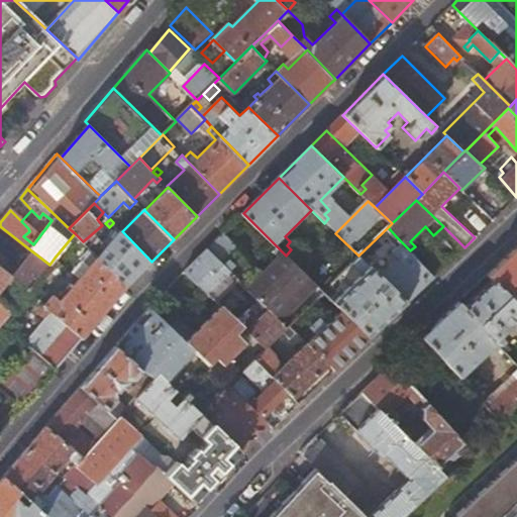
[(120,229),(97,254),(98,255),(128,284),(151,262),(122,231),(120,229)]
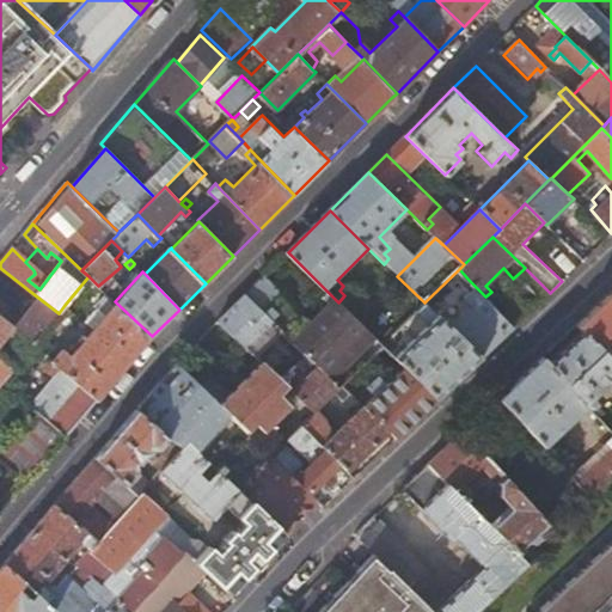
[(279,297),(261,279),(245,294),(263,312),(279,297)]
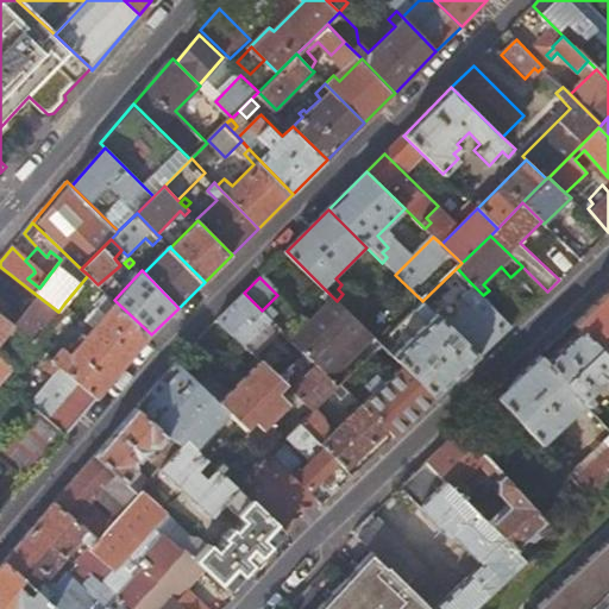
[(472,303),(449,326),(479,356),(510,326),(489,302),(483,295),(466,278),(457,288),(472,303)]
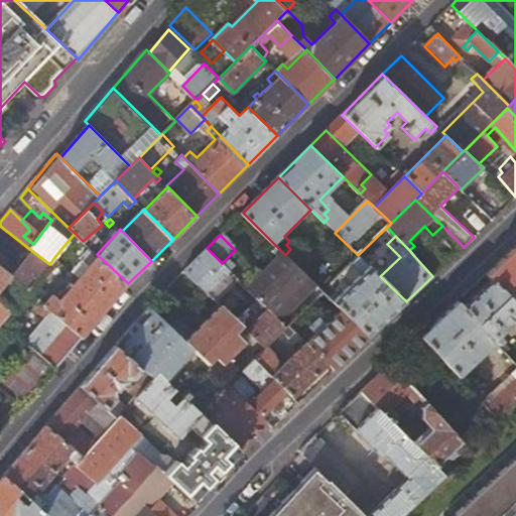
[(445,264),(426,244),(414,256),(432,276),(445,264)]
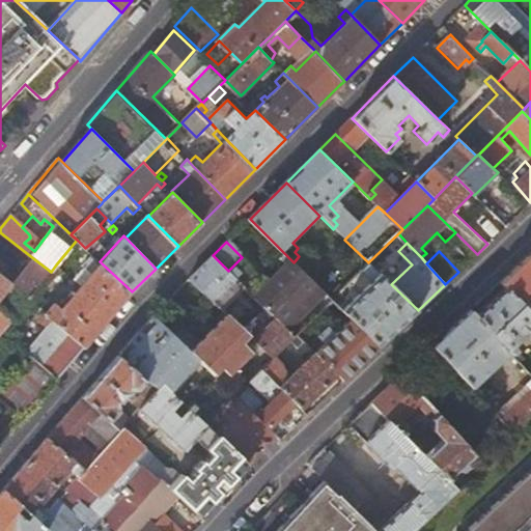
[(247,278),(242,284),(270,311),(275,317),(285,328),(324,291),(315,284),(294,262),(283,252),(279,256),(287,266),(260,291),(247,278)]
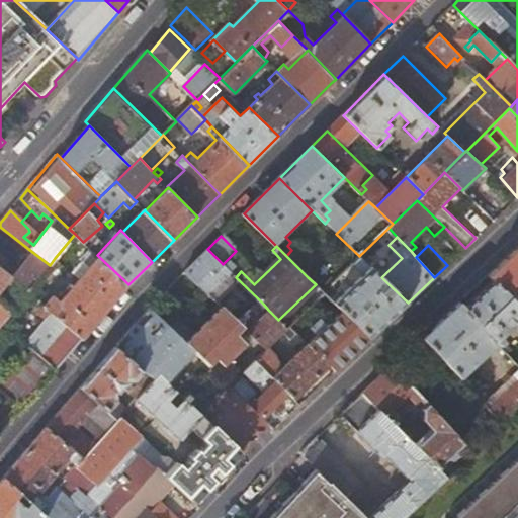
[(517,247),(489,274),(494,280),(517,307),(517,247)]
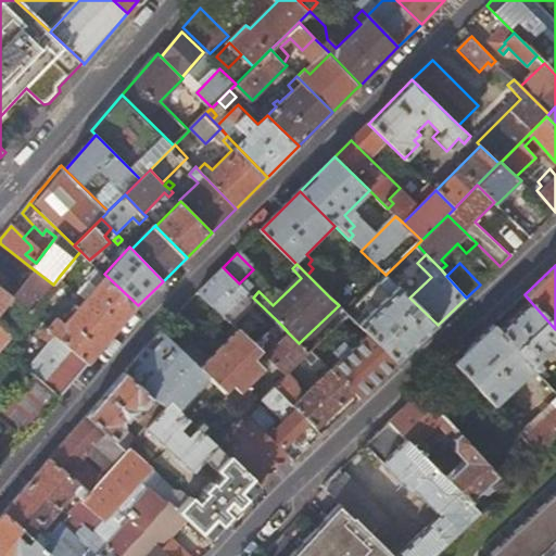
[(225,316),(248,292),(239,283),(223,267),(199,292),(225,316)]
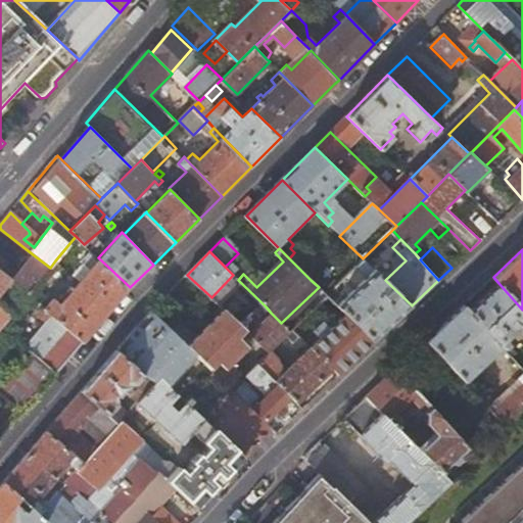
[(21,270),(13,280),(30,292),(41,279),(50,268),(33,254),(25,266),(20,263),(17,267),(21,270)]
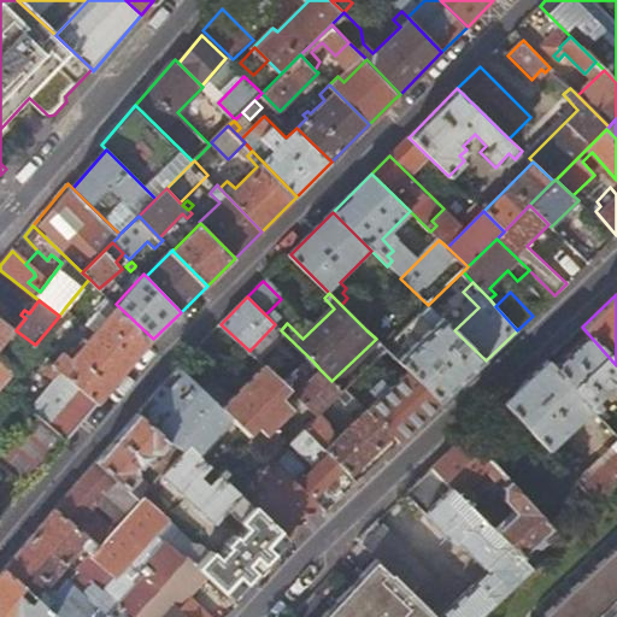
[(0,317),(3,319),(10,311),(0,303),(0,317)]
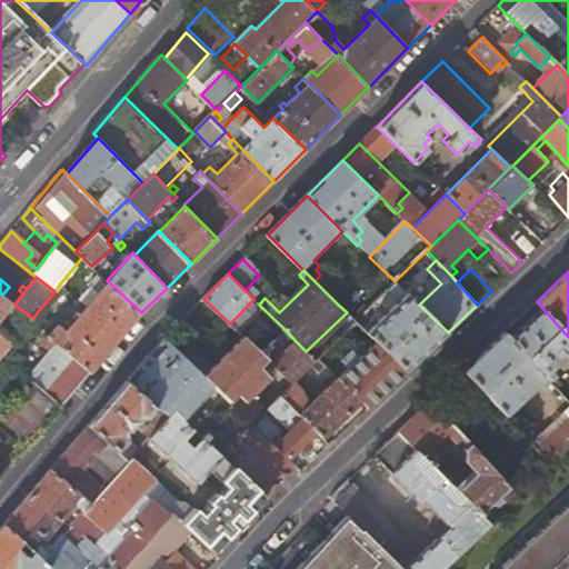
[(48,323),(42,330),(91,370),(106,353),(141,312),(108,281),(100,291),(93,286),(75,309),(80,315),(67,331),(57,323),(53,328),(48,323)]
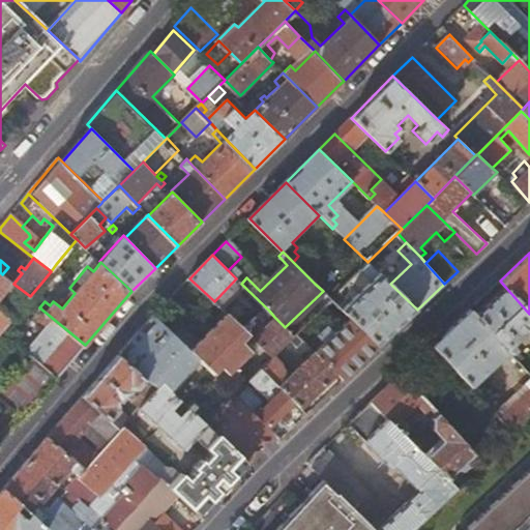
[(371,280),(341,308),(379,346),(417,310),(390,284),(367,262),(361,269),(371,280)]
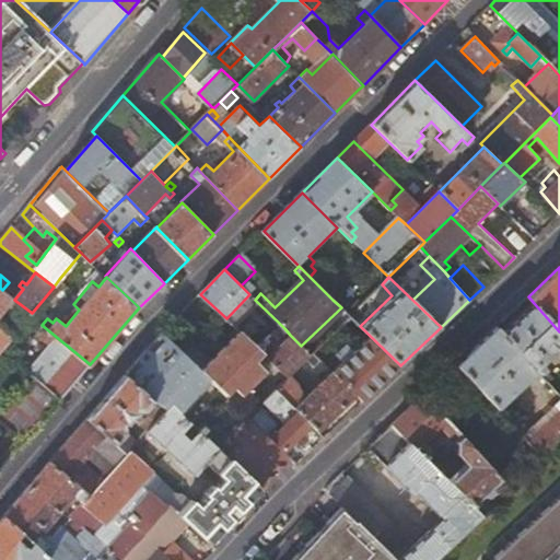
[(66,283),(59,279),(54,287),(44,299),(32,313),(31,315),(36,319),(66,283)]
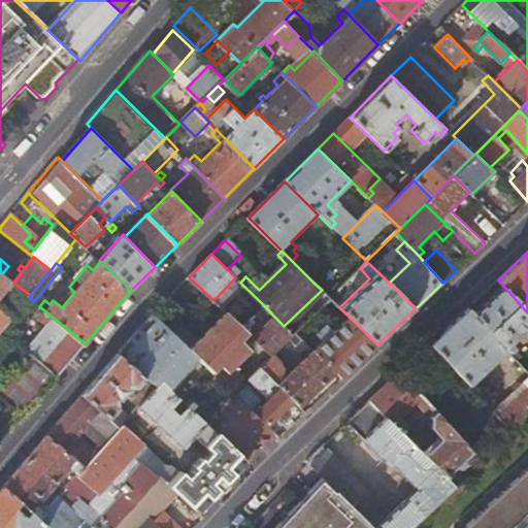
[(329,267),(314,283),(322,290),(329,297),(334,293),(337,290),(344,283),(329,267)]
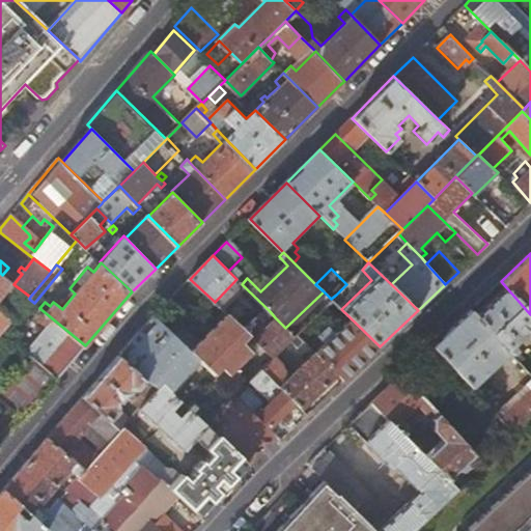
[(0,334),(3,330),(7,325),(11,319),(29,299),(30,297),(14,284),(2,275),(0,273),(0,334)]
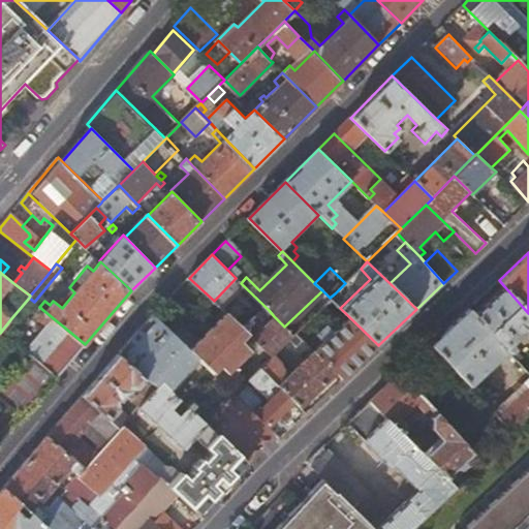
[(528,313),(504,286),(474,314),(506,350),(509,353),(514,349),(509,345),(528,327),(528,313)]
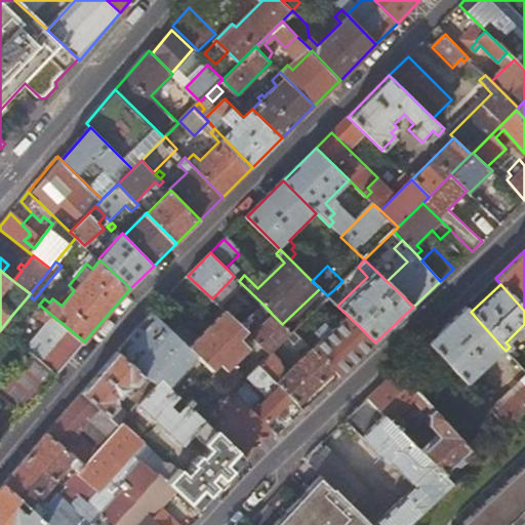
[(338,296),(332,291),(327,295),(333,301),(338,296)]
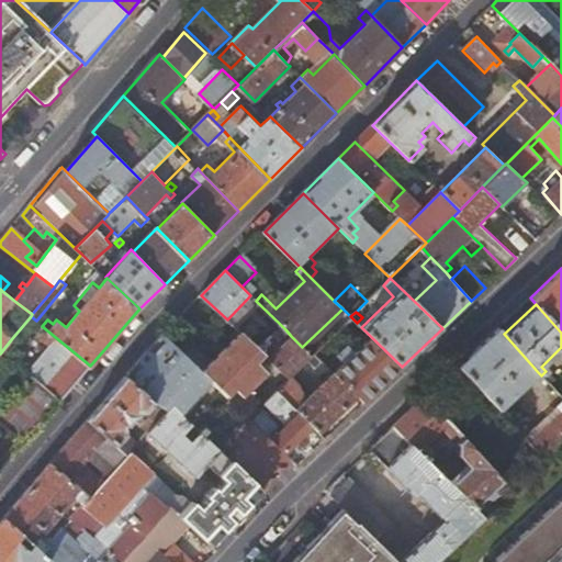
[(33,366),(8,344),(3,349),(62,401),(90,366),(42,326),(36,321),(31,316),(12,338),(22,347),(34,332),(51,346),(33,366)]
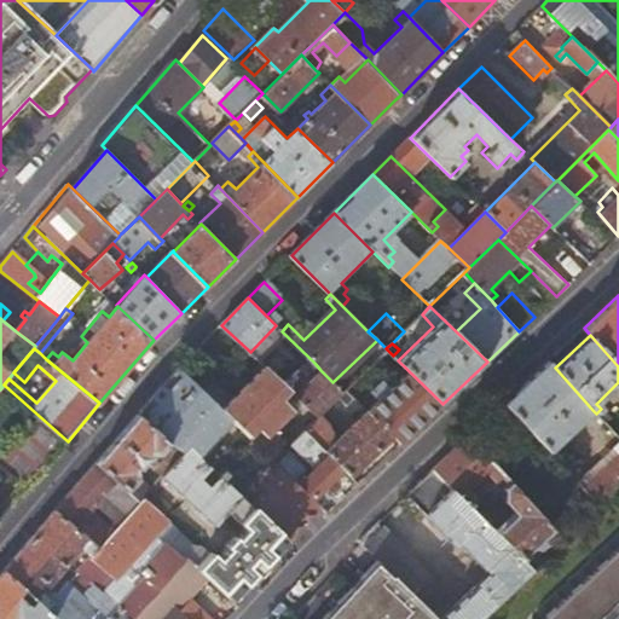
[(380,401),(369,411),(400,443),(443,404),(398,360),(393,356),(386,348),(371,363),(376,366),(382,362),(400,381),(392,391),(383,381),(371,393),(380,401)]
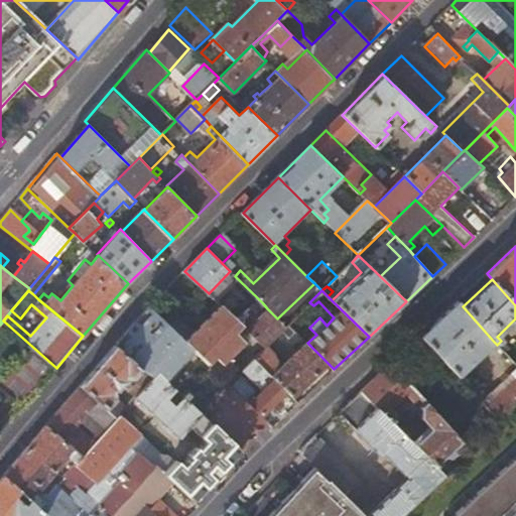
[(458,377),(494,342),(463,306),(458,301),(421,336),(458,377)]
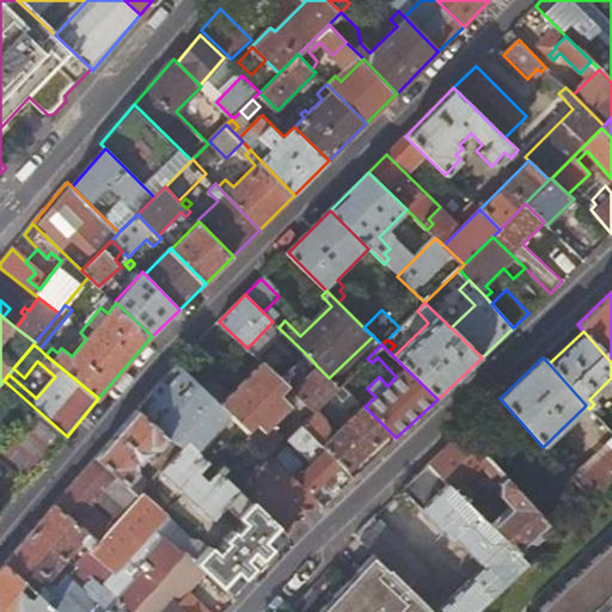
[(311,359),(285,385),(287,386),(291,390),(317,366),(311,359)]
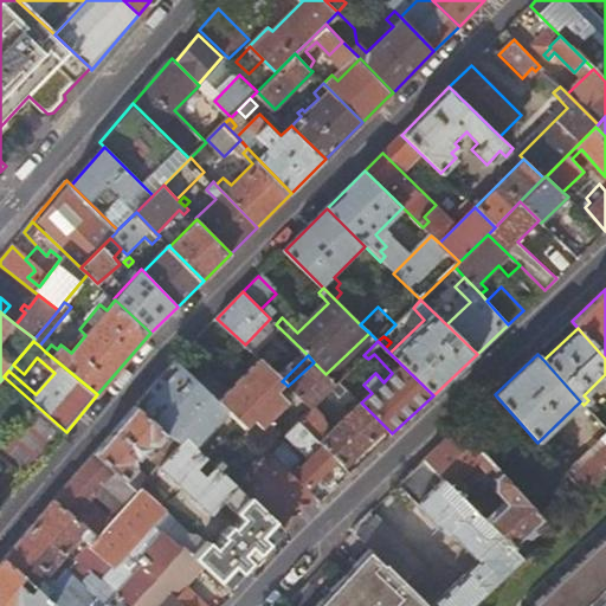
[(175,359),(135,407),(169,434),(180,444),(186,437),(200,450),(230,413),(227,410),(212,394),(175,359)]
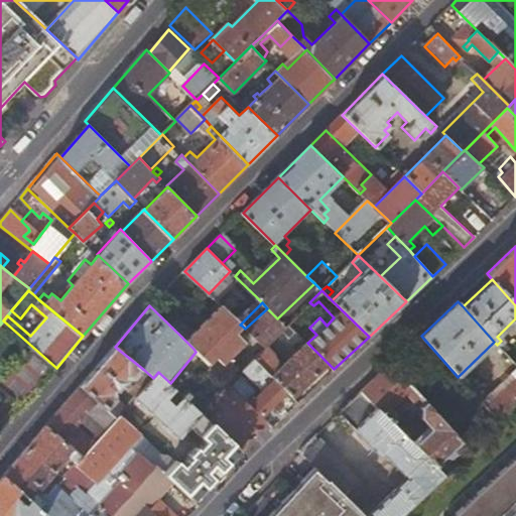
[(235,333),(242,326),(240,325),(222,306),(192,335),(187,329),(180,336),(194,349),(208,363),(214,357),(222,365),(245,343),(235,333)]
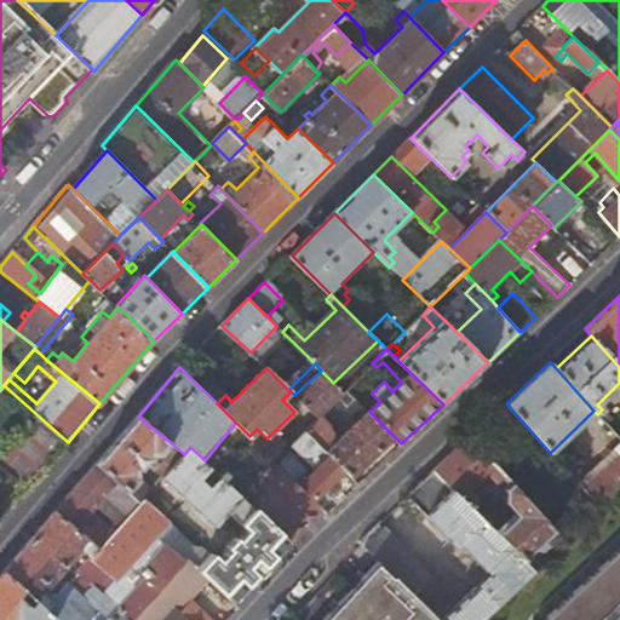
[(321,371),(294,395),(317,417),(320,414),(336,399),(342,392),(343,391),(333,383),(321,371)]
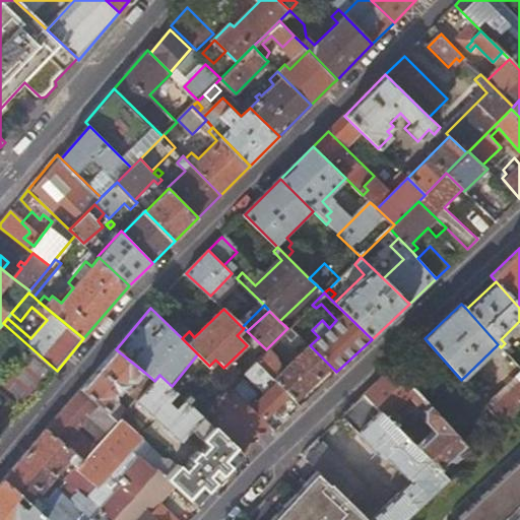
[(57,371),(3,323),(0,327),(0,388),(23,410),(57,371)]
